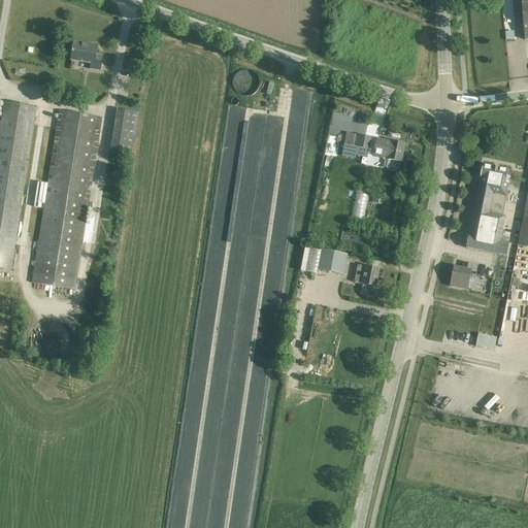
[(96,55),(97,45),(74,41),(71,61),(92,64),(91,69),(100,70),(102,56),(96,55)]
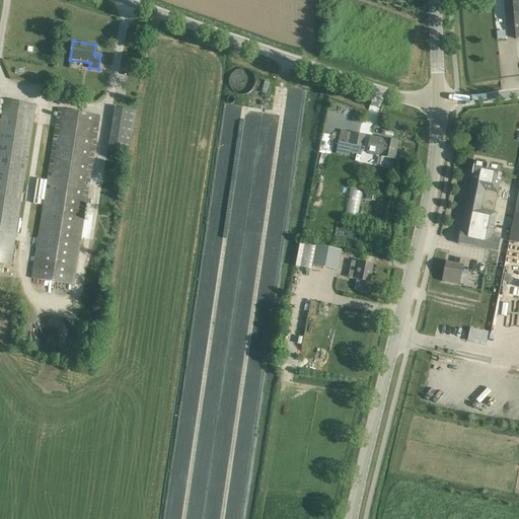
[(2,113),(0,113),(0,264),(11,266),(36,105),(4,100),(2,113)]
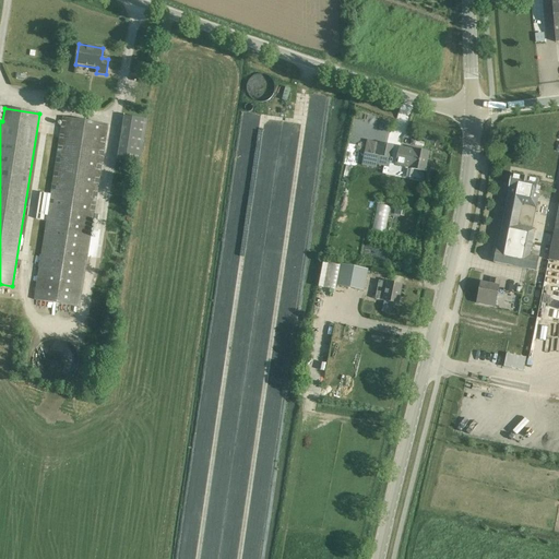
[(141,163),(144,140),(147,120),(125,117),(118,159),(141,163)]
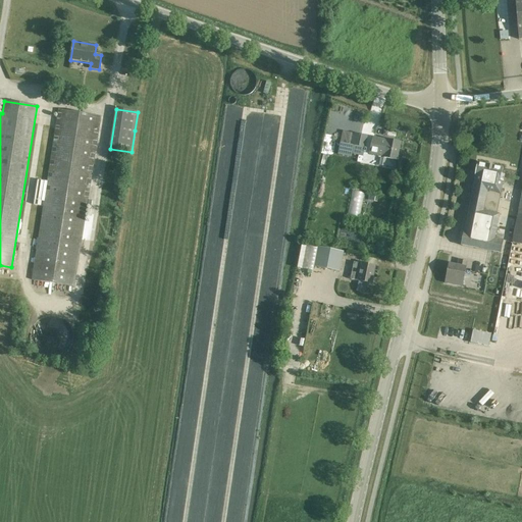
[(104,291),(124,160),(95,155),(100,116),(58,110),(32,280),(31,290),(72,296),(73,285),(104,291)]
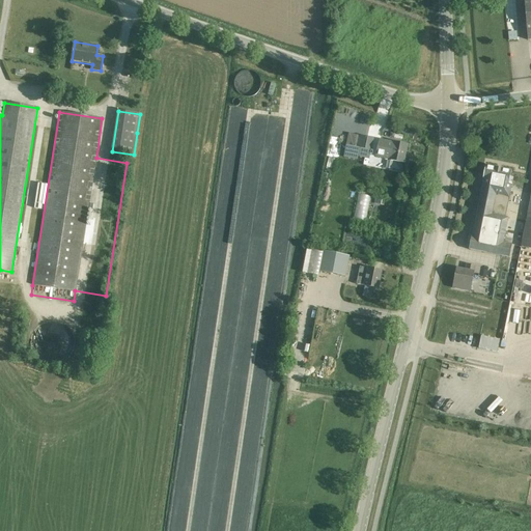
[(347,134),(343,158),(357,160),(359,148),(371,151),(373,139),(347,134)]
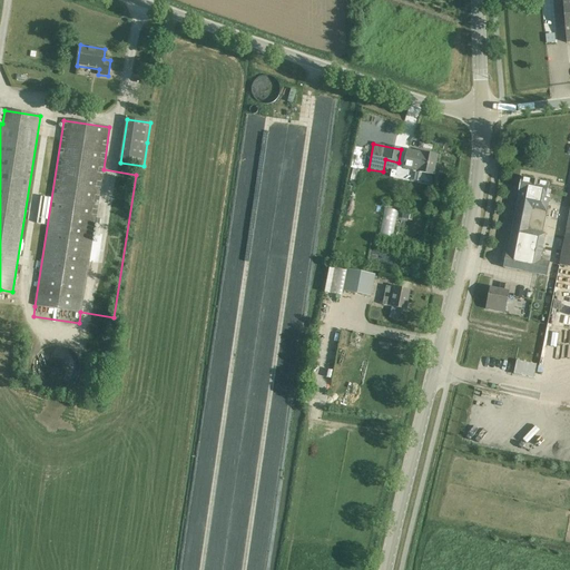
[(404,168),(419,172),(433,175),(438,156),(422,153),(422,154),(408,150),(404,168)]
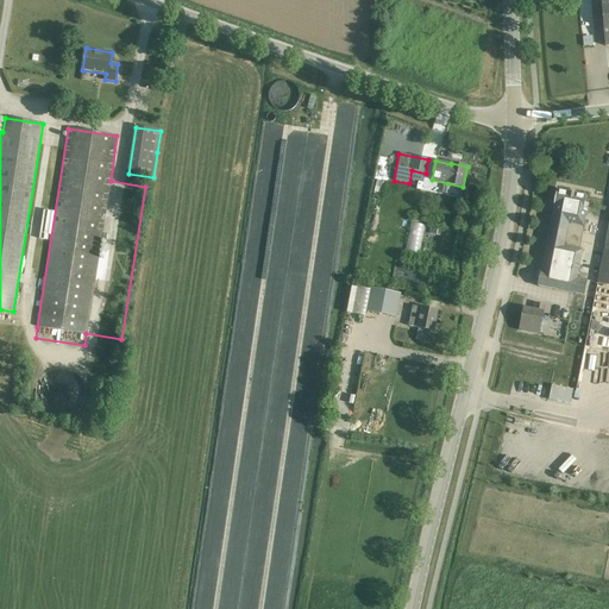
[(554,206),(541,271),(540,271),(538,287),(584,296),(588,281),(586,280),(588,275),(578,272),(579,270),(585,271),(586,269),(589,270),(592,251),(583,249),(582,250),(579,250),(589,205),(585,203),(586,196),(557,190),(554,206)]
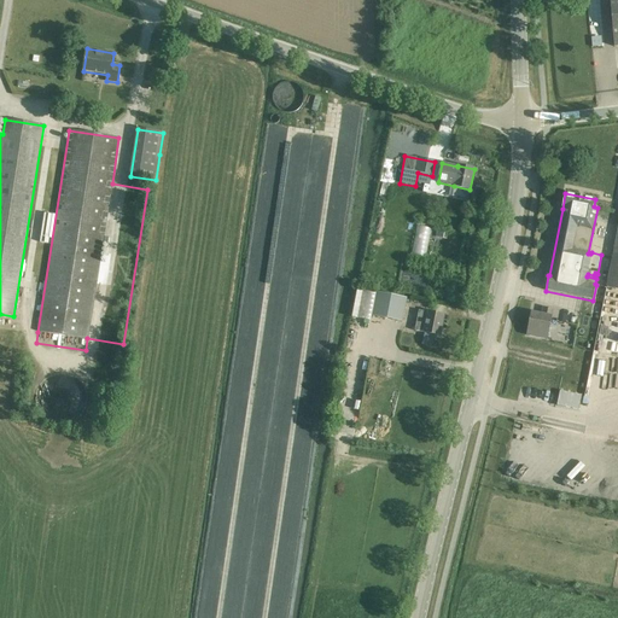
[(413,255),(427,256),(430,227),(415,226),(413,255)]
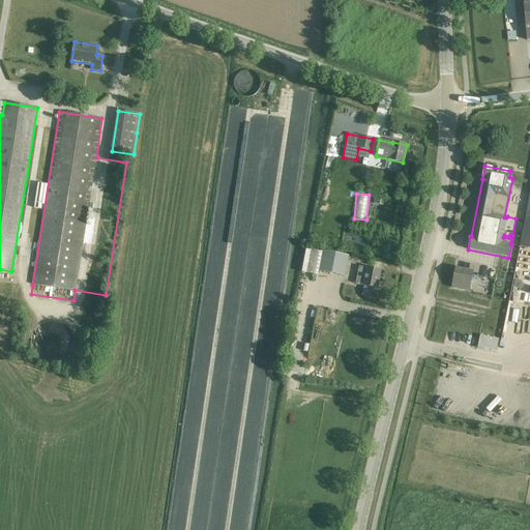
[(529,194),(520,246),(529,248),(529,194)]
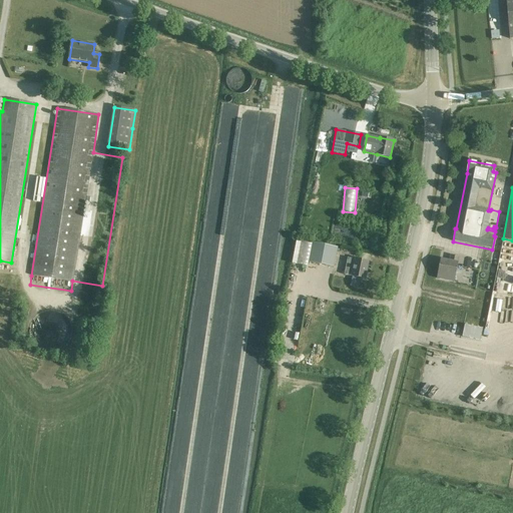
[(335,267),(338,247),(323,244),(313,242),(309,263),(335,267)]
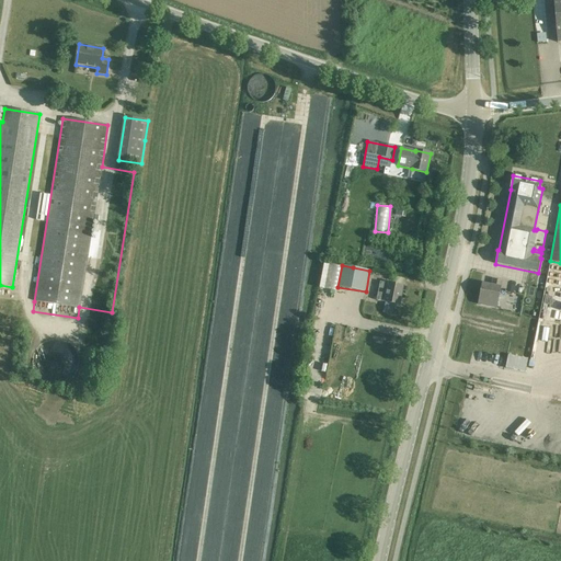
[(496,308),(501,289),(506,290),(507,282),(492,278),(491,285),(482,284),(479,304),(496,308)]
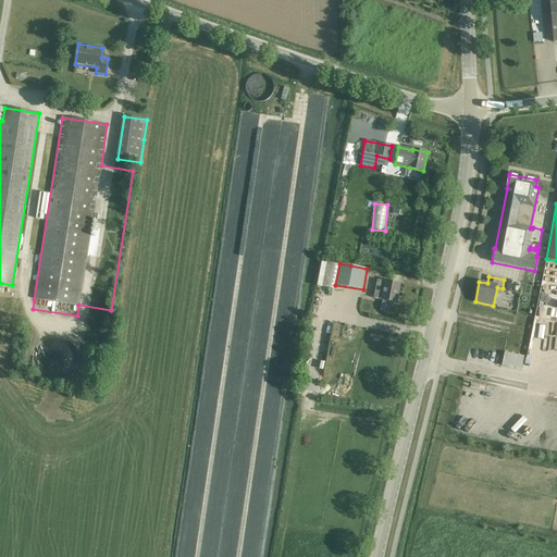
[(397,302),(400,284),(378,280),(374,298),(397,302)]
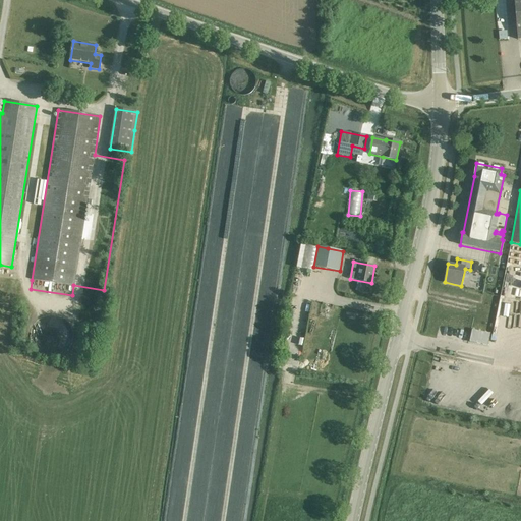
[(472,273),(472,284),(483,285),(484,273),(472,273)]
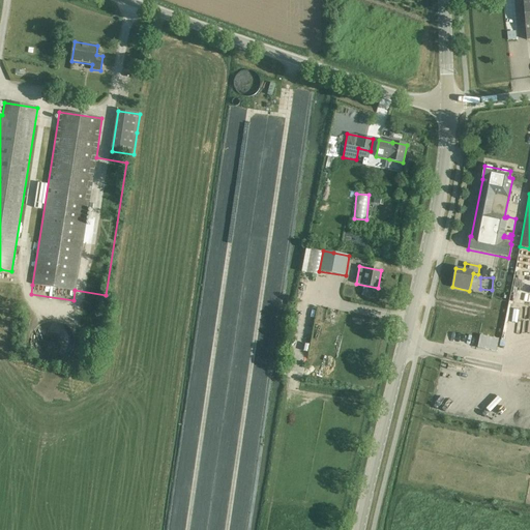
[(500,280),(498,299),(512,301),(514,282),(500,280)]
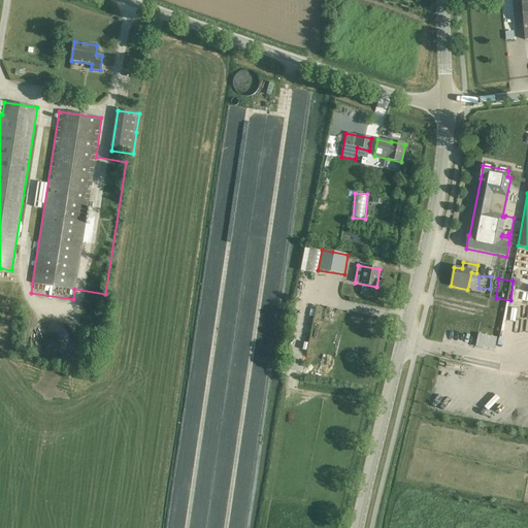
[(490,340),(471,337),(468,350),(487,353),(490,340)]
